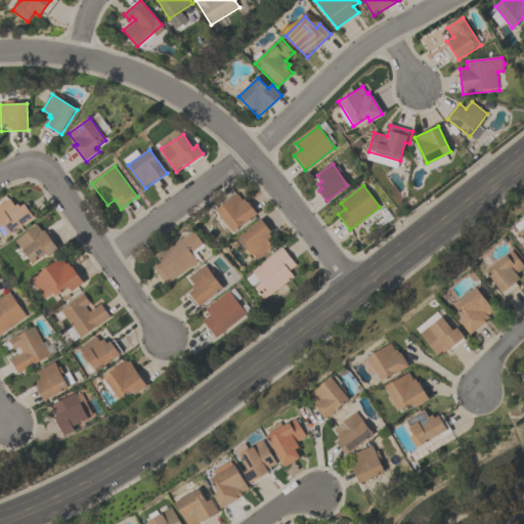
[(215,210),(237,192),(244,202),(246,200),(257,214),(231,232),(215,210)]
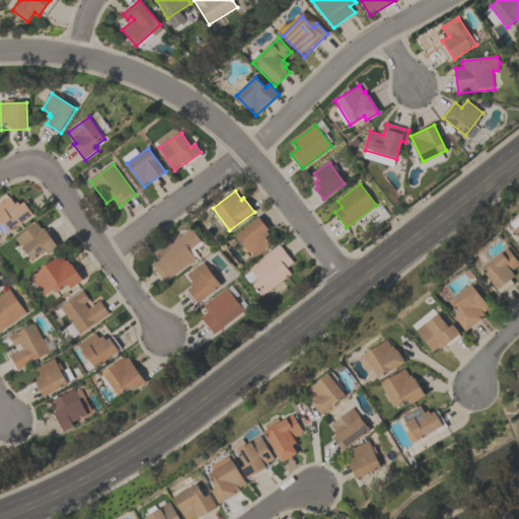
[(0,235),(0,223),(1,223),(0,221),(0,203),(9,197),(14,203),(17,201),(19,204),(24,201),(25,203),(27,201),(35,211),(32,213),(33,214),(9,231),(8,230),(0,235)]
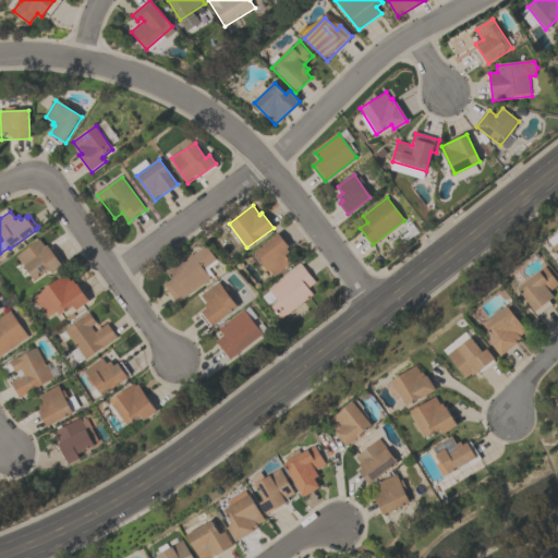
[(557,254),(552,246),(553,246),(548,240),(557,232),(557,233),(557,254)]
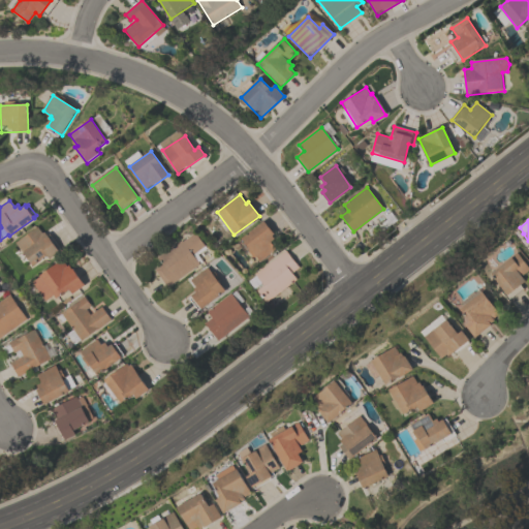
[(242,239),(265,222),(274,235),(272,237),(274,240),(271,242),(276,250),(258,263),(242,239)]
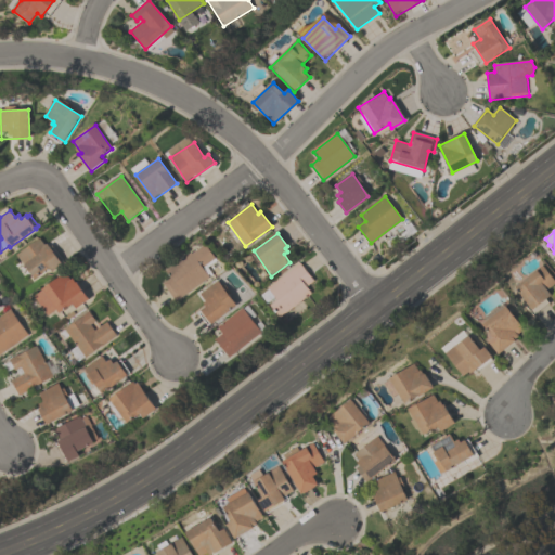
[(15,254),(39,236),(44,244),(46,243),(48,246),(49,245),(62,263),(52,271),(49,267),(34,278),(25,265),(24,266),(15,254)]
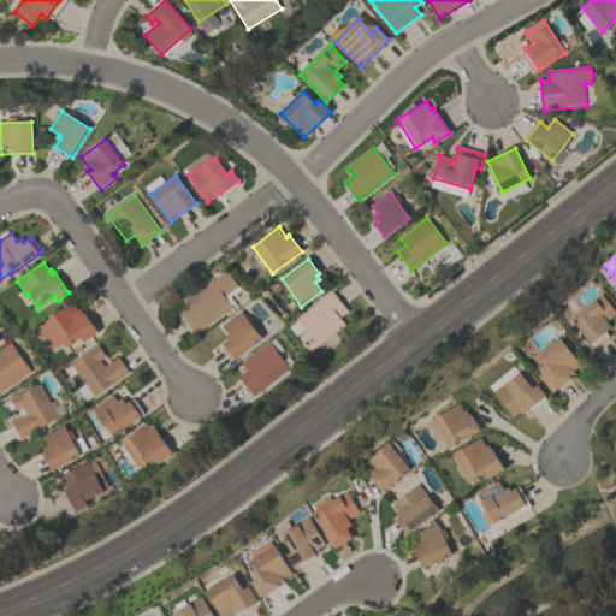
[(185,300),(227,271),(238,286),(224,297),(231,308),(196,332),(183,314),(191,308),(185,300)]
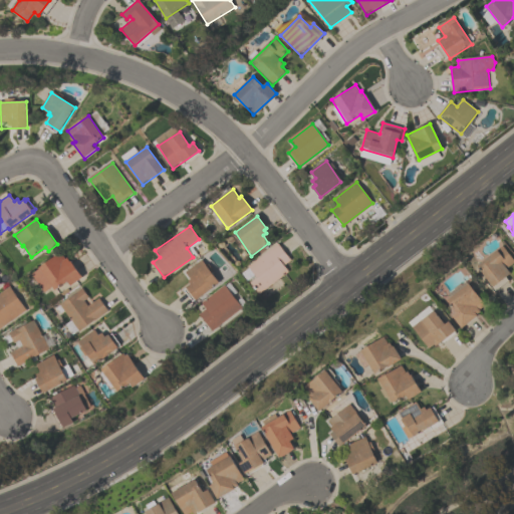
[(249,267),(277,244),(290,260),(283,266),(288,272),(260,295),(251,284),(258,278),(249,267)]
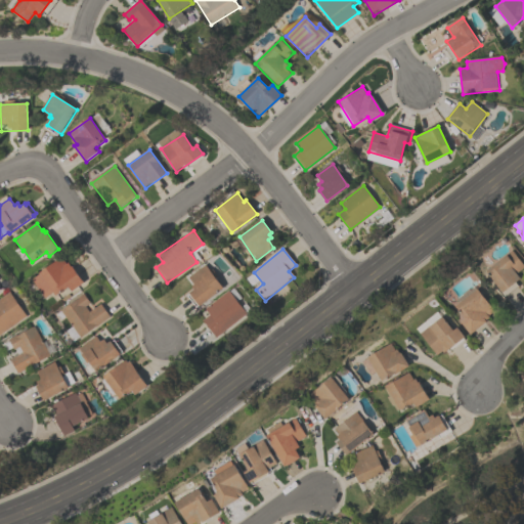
[(523,266),(516,273),(520,277),(515,281),(518,286),(504,297),(496,288),(498,287),(486,270),(513,250),(523,264),(523,266)]
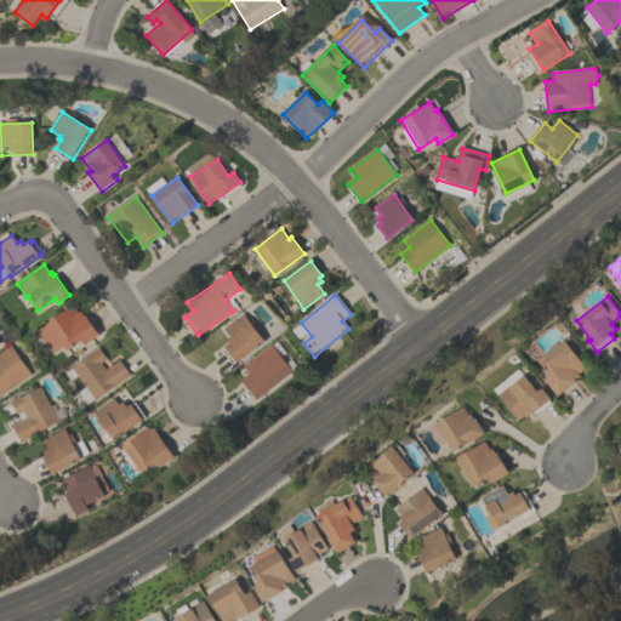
[(66,349),(62,346),(52,352),(38,331),(47,324),(46,323),(73,303),(79,312),(81,311),(84,315),(85,314),(98,334),(84,345),(81,339),(66,349)]
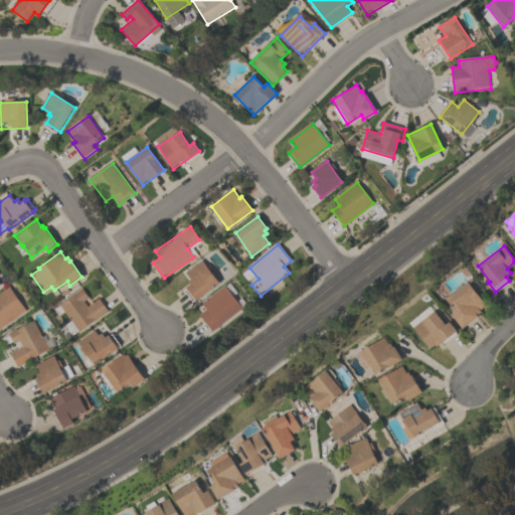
[(187,273),(203,261),(220,283),(197,301),(188,289),(192,286),(189,282),(192,280),(187,273)]
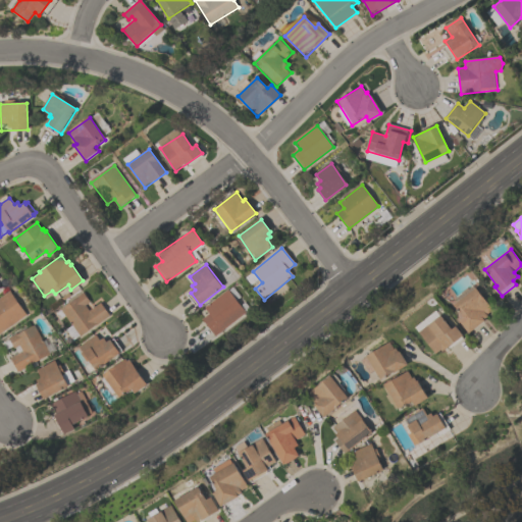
[(469,332),(459,320),(463,316),(454,305),(457,302),(455,299),(461,293),(461,292),(467,286),(468,289),(473,284),(475,288),(475,286),(492,309),(485,314),(487,315),(483,319),(484,320),(469,332)]
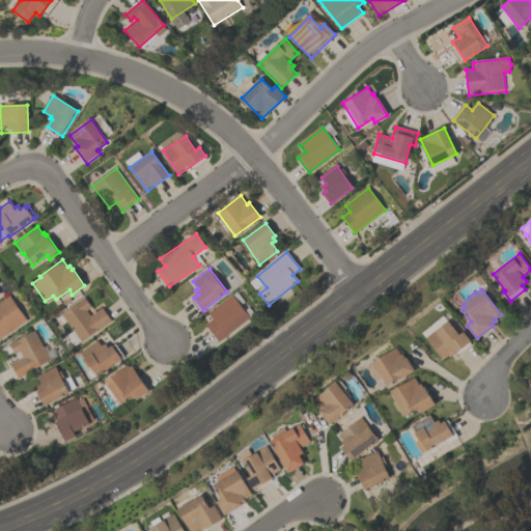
[(0,301),(9,295),(26,320),(0,337),(0,301)]
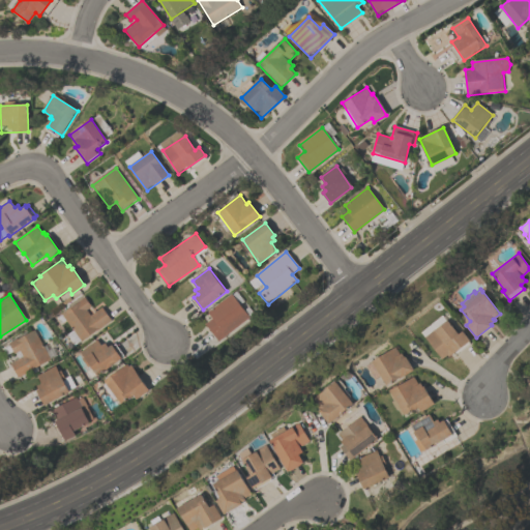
[(231,295),(248,317),(218,341),(206,324),(213,319),(208,313),(231,295)]
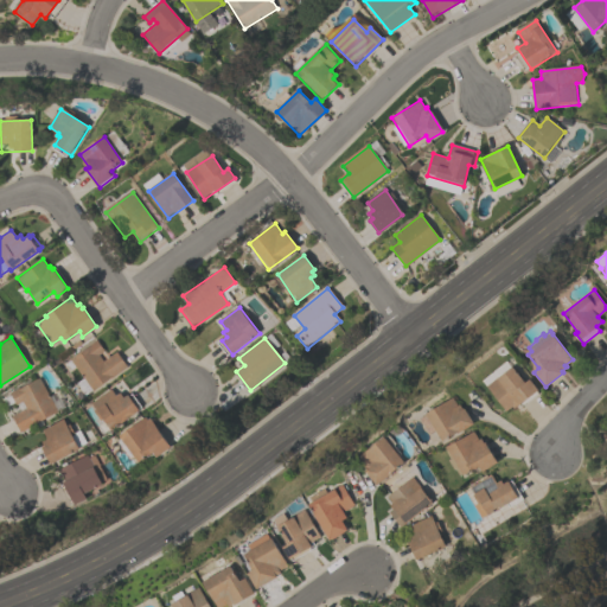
[(127,366),(112,378),(110,377),(91,390),(70,359),(90,345),(89,345),(96,339),(108,357),(116,351),(127,366)]
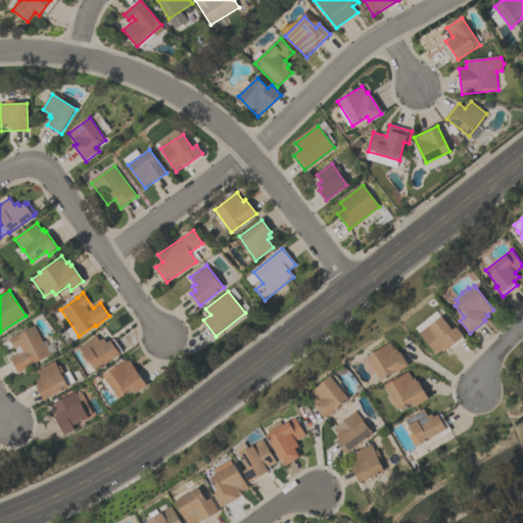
[(463,335),(462,336),(463,338),(448,349),(447,347),(442,351),(440,349),(435,353),(418,332),(429,324),(429,325),(441,316),(452,329),(456,326),(463,335)]
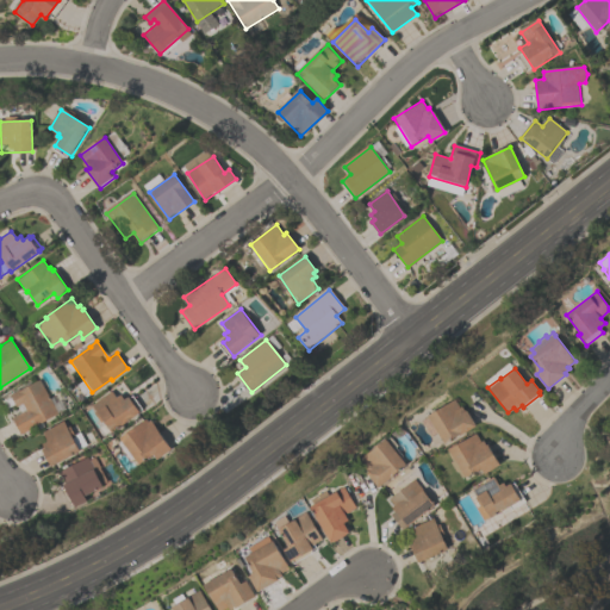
[(57,412),(35,425),(36,425),(20,434),(12,417),(20,412),(17,405),(16,406),(10,394),(18,390),(19,390),(39,379),(57,412)]
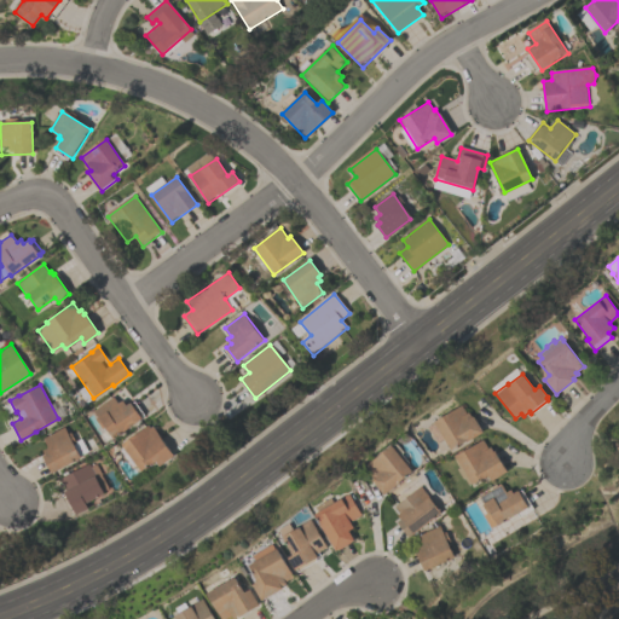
[(96,412),(114,400),(117,405),(123,401),(126,405),(131,401),(143,420),(114,439),(96,412)]
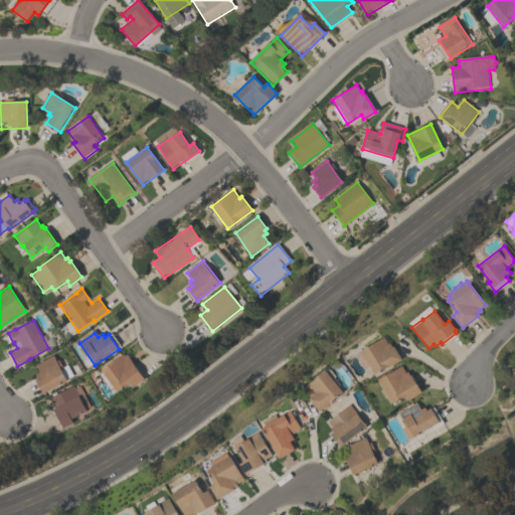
[(401,359),(388,367),(387,366),(374,374),(369,364),(363,368),(355,355),(361,351),(360,350),(383,336),(388,343),(389,342),(392,346),(393,346),(401,359)]
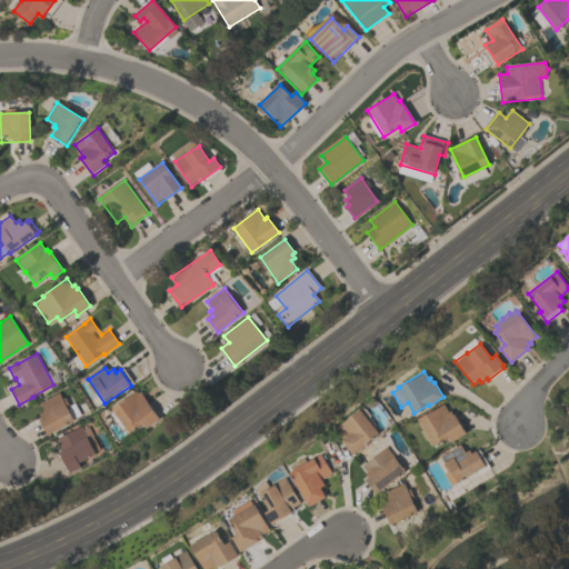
[(113,409),(139,390),(160,420),(148,429),(143,423),(131,433),(113,409)]
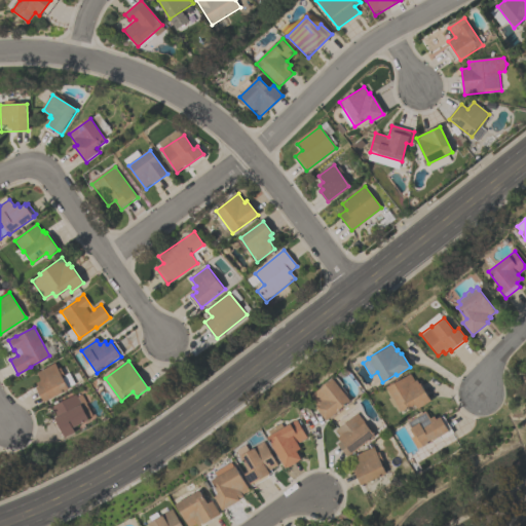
[(40,380),(36,373),(53,363),(57,369),(60,367),(65,376),(62,377),(68,388),(43,402),(35,387),(38,386),(36,383),(40,380)]
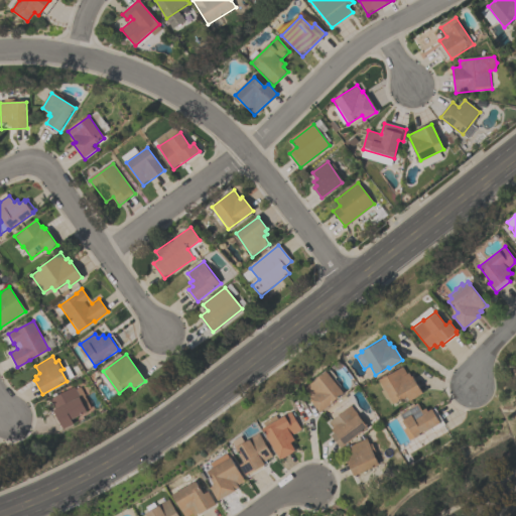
[(393,404),(392,402),(390,403),(387,399),(386,399),(385,398),(380,391),(380,390),(381,389),(378,383),(380,382),(379,380),(402,366),(406,373),(408,372),(410,376),(411,375),(422,393),(409,401),(406,396),(393,404)]
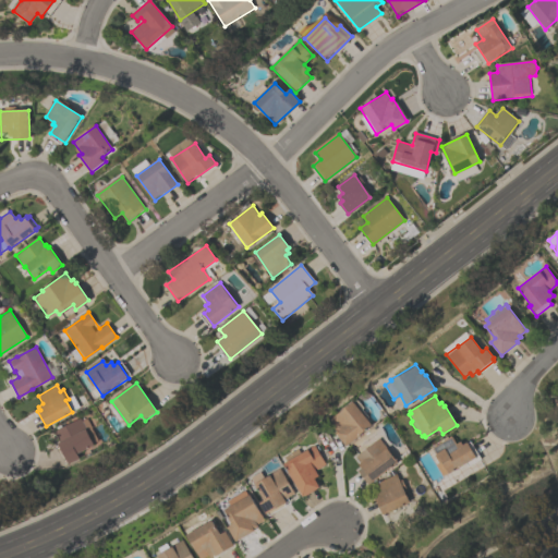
[(334,426),(329,420),(354,401),(355,402),(359,400),(364,408),(363,409),(370,417),(367,419),(372,425),(361,434),(362,435),(346,447),(331,427),(334,426)]
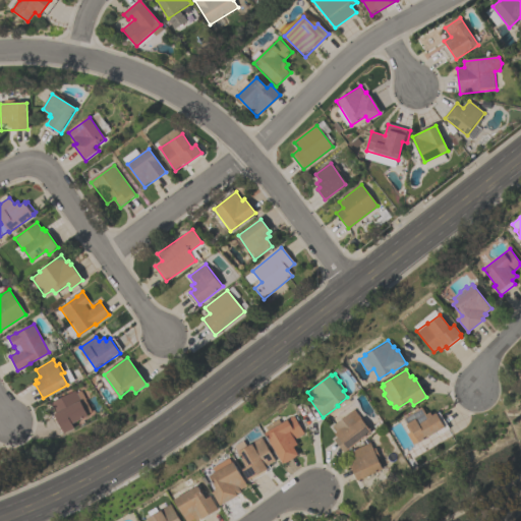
[(50,402),(74,390),(75,393),(80,390),(84,399),(83,399),(90,411),(85,413),(87,415),(71,423),(73,427),(62,432),(62,431),(60,432),(52,416),(54,415),(53,414),(55,413),(50,402)]
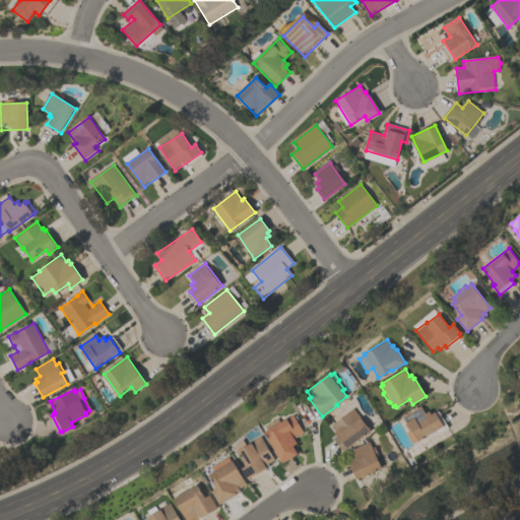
[(438,411),(447,427),(436,434),(434,431),(416,441),(416,440),(411,443),(405,433),(408,431),(404,423),(405,421),(402,416),(420,405),(425,413),(429,411),(431,413),(434,411),(435,412),(438,411)]
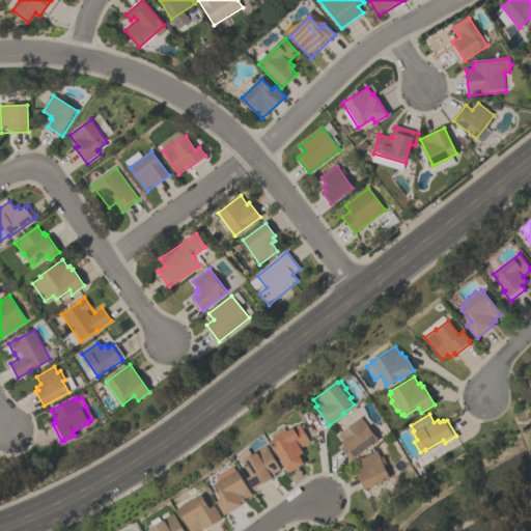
[(351,460),(340,447),(343,445),(340,442),(342,440),(338,434),(361,417),(378,440),(351,460)]
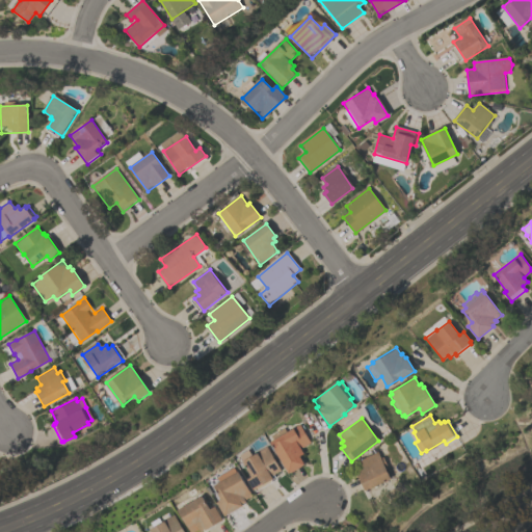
[(311,444),(301,448),(304,454),(300,456),(304,463),(301,466),(302,467),(292,473),(291,472),(288,473),(271,442),(274,440),(272,435),(286,428),(288,432),(300,425),(311,444)]
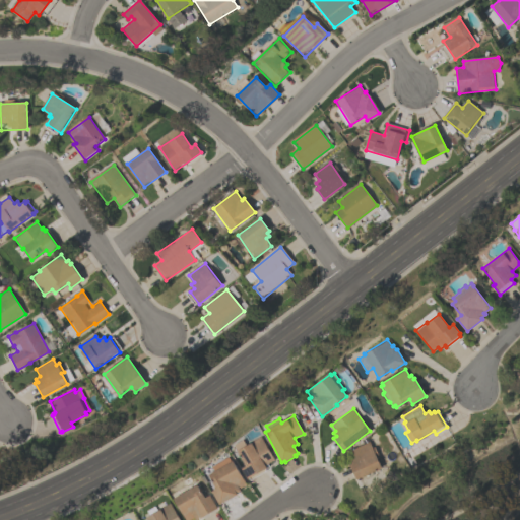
[(249,478),(243,468),(247,466),(239,451),(252,443),(251,442),(262,436),(275,460),(265,465),(267,468),(266,469),(266,470),(251,479),(250,477),(249,478)]
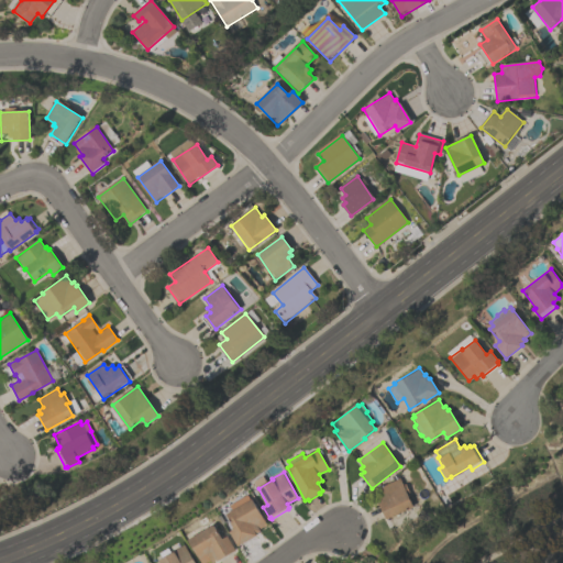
[(412,507),(385,519),(378,504),(381,501),(379,498),(384,496),(379,487),(399,478),(403,484),(405,483),(409,493),(407,494),(412,507)]
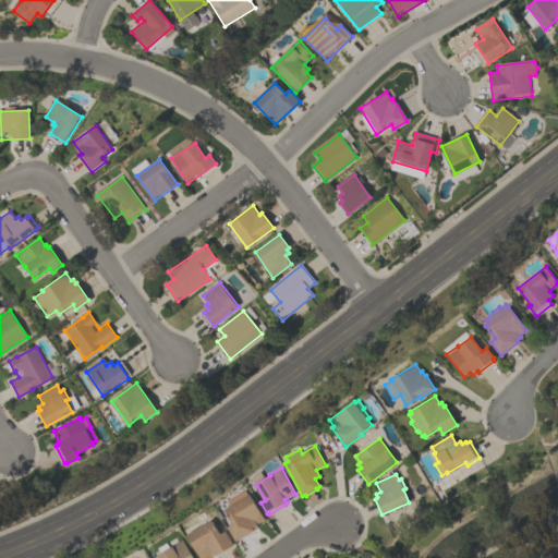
[(265,520),(257,524),(258,526),(254,529),(255,531),(237,542),(228,528),(233,524),(225,509),(231,506),(229,501),(246,490),(250,495),(251,495),(265,520)]
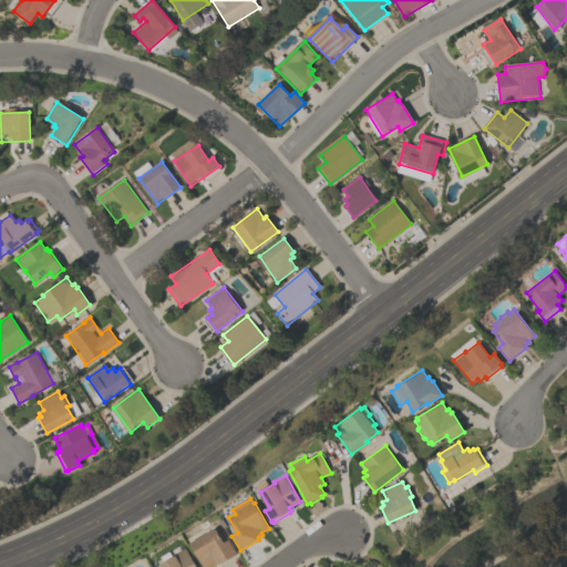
[(238,554),(219,565),(218,564),(214,566),(213,565),(208,566),(203,566),(189,543),(216,528),(225,543),(229,539),(238,554)]
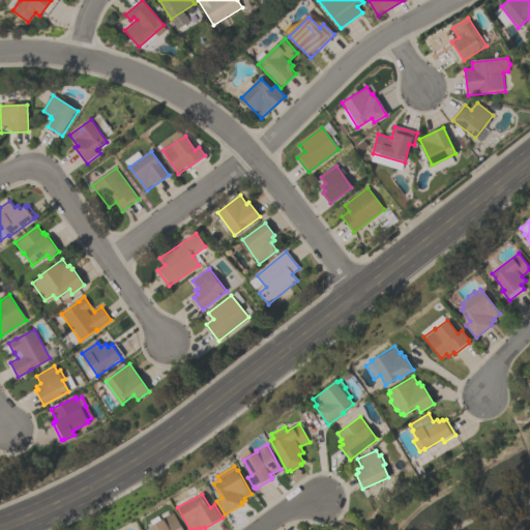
[(151,529),(150,527),(164,520),(163,520),(174,512),(184,529),(151,529)]
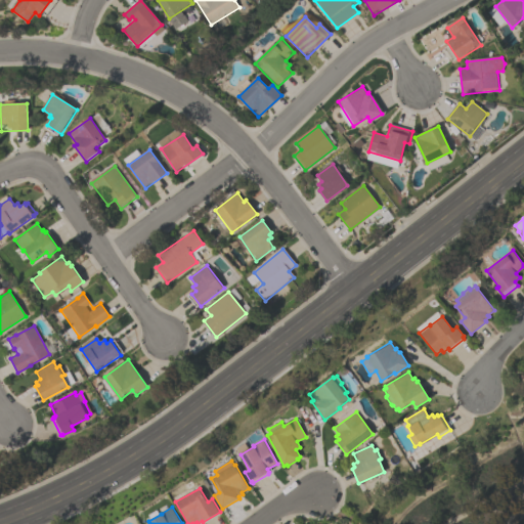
All buildings are outlined.
